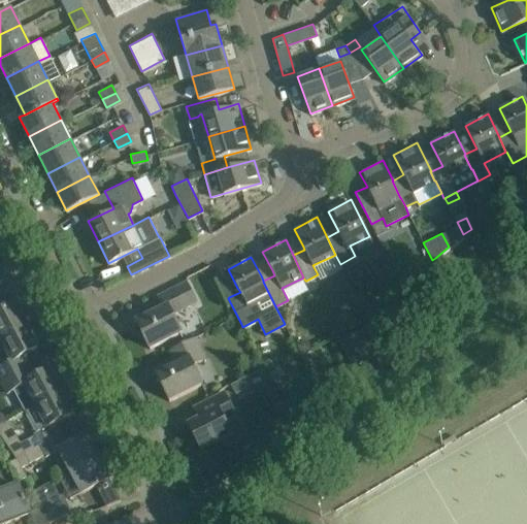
[(397,273),(403,286),(414,281),(407,268),(397,273)]
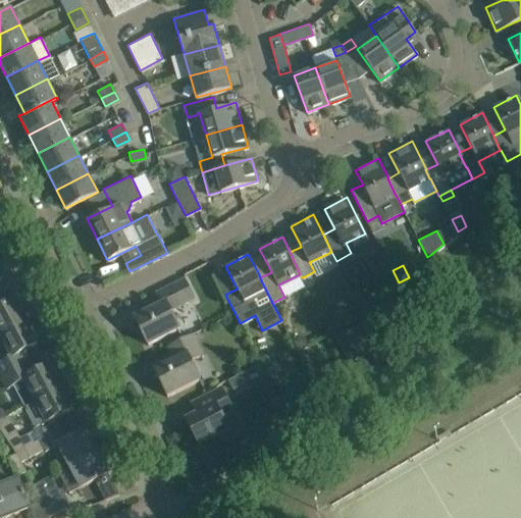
[(169,309),(193,297),(183,276),(156,291),(161,302),(134,315),(148,343),(178,327),(169,309)]
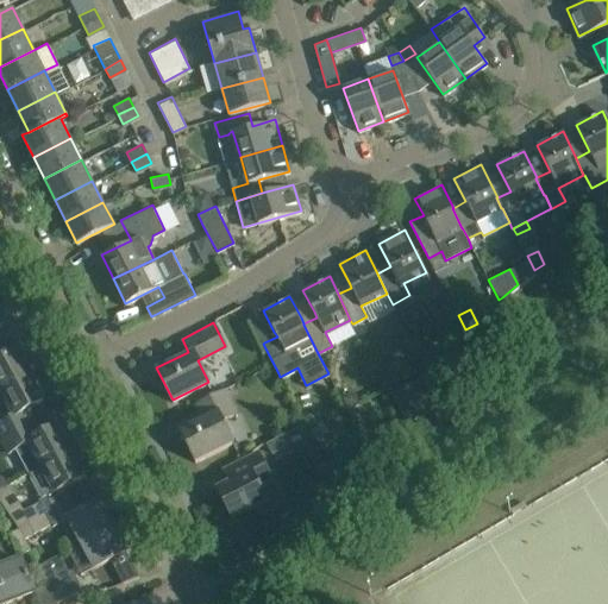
[(432,343),(419,341),(419,356),(432,357),(432,343)]
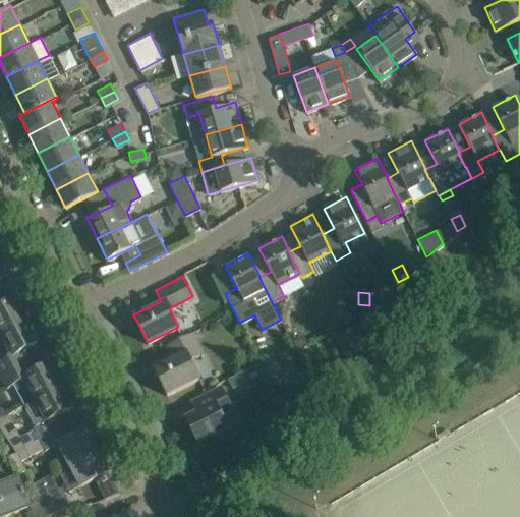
[(0,333),(26,320),(15,297),(0,305),(0,333)]
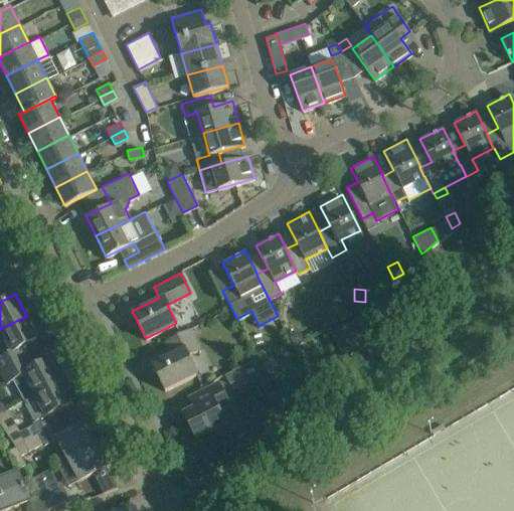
[(26,316),(0,329),(0,347),(3,353),(0,354),(0,371),(28,355),(23,345),(37,337),(26,316)]
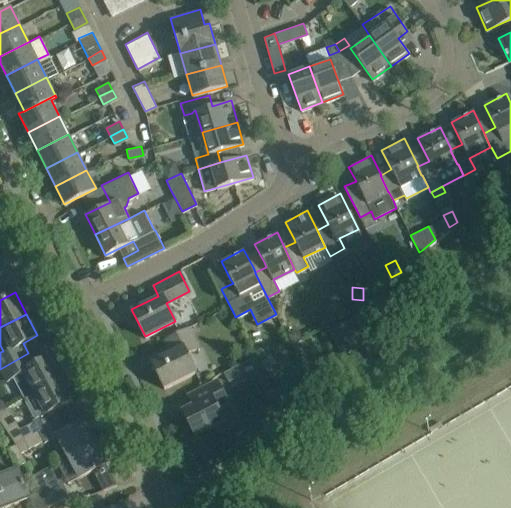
[(198,321),(181,329),(163,338),(169,351),(150,360),(163,387),(195,371),(186,352),(198,346),(190,329),(200,325),(198,321)]
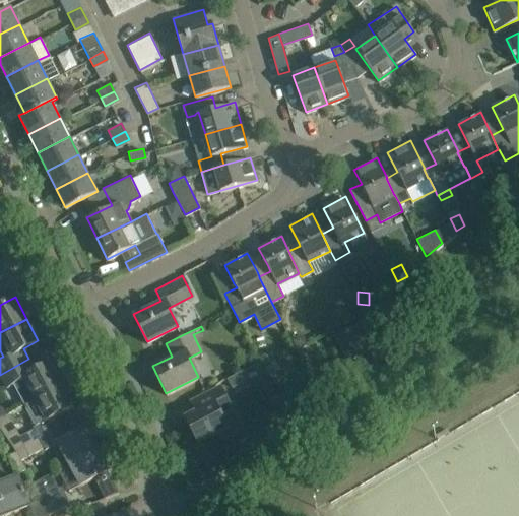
[(341,330),(333,334),(348,364),(365,341),(363,337),(348,344),(341,330)]
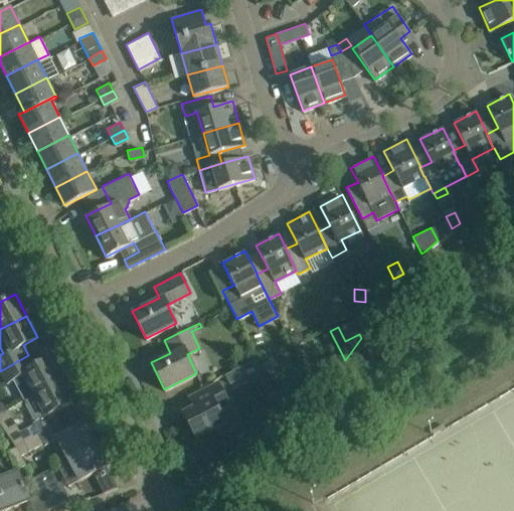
[(13,378),(23,398),(60,379),(49,358),(34,366),(28,355),(0,371),(6,382),(13,378)]
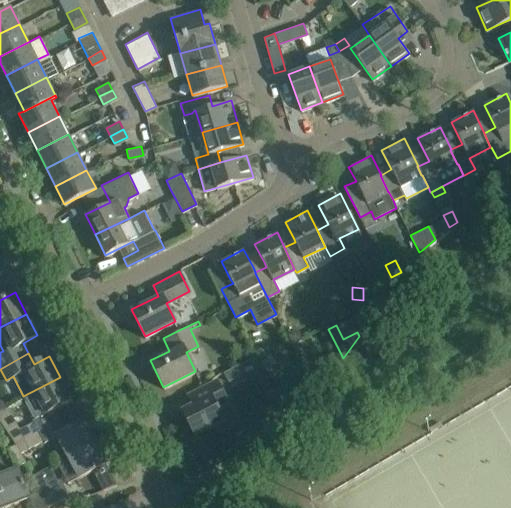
[(319,360),(309,366),(317,378),(327,372),(319,360)]
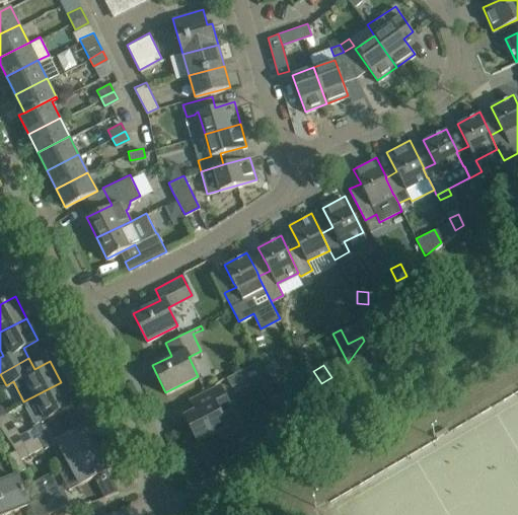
[(239,369),(227,376),(231,385),(244,378),(243,375),(239,369)]
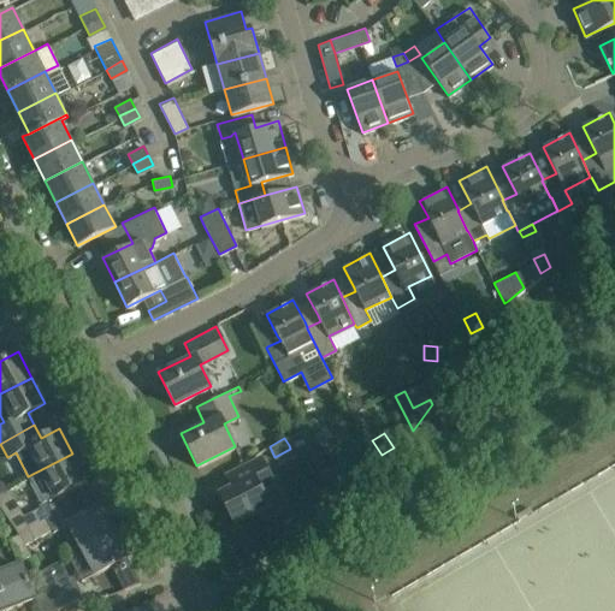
[(362,446),(330,464),(341,485),(373,467),(362,446)]
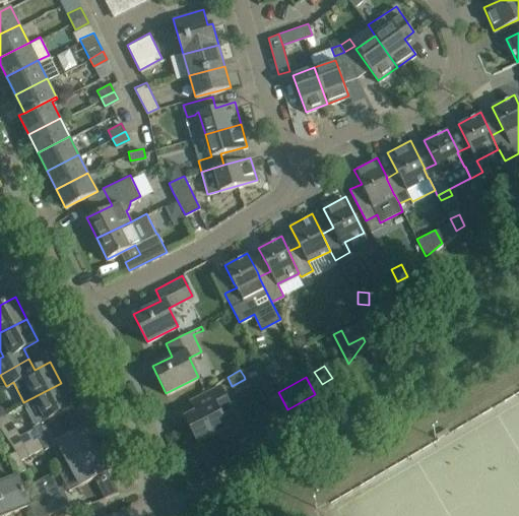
[(61,383),(23,402),(36,424),(72,404),(61,383)]
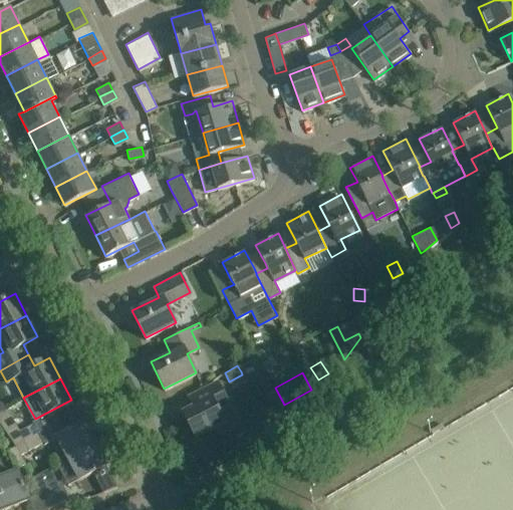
[(188,395),(193,406),(183,411),(195,436),(225,421),(218,409),(229,403),(217,379),(188,395)]
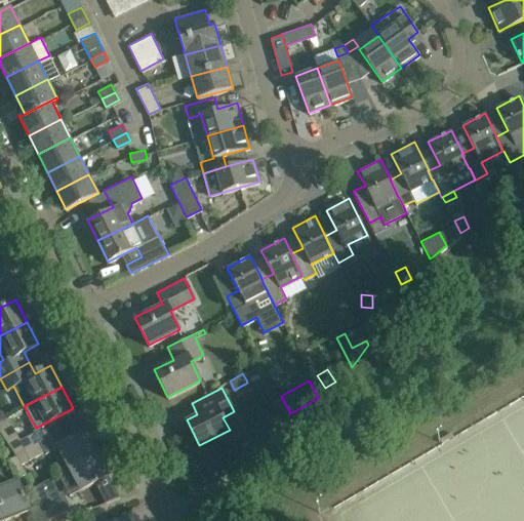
[(8,415),(7,416),(0,419),(0,430),(14,454),(39,440),(34,432),(22,439),(8,415)]
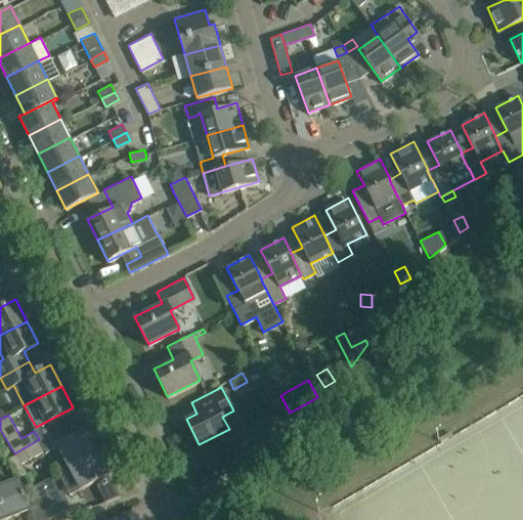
[(85,430),(57,444),(69,465),(70,466),(96,451),(85,430)]
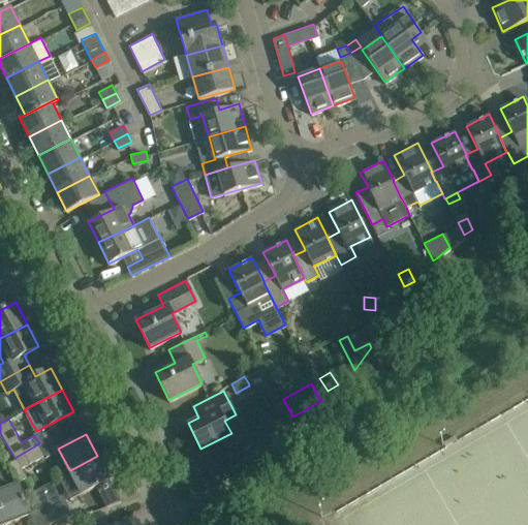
[(45,454),(39,443),(14,458),(21,466),(36,458),(36,459),(45,454)]
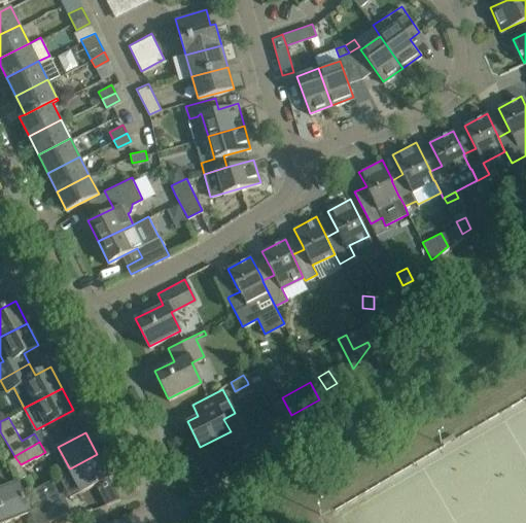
[(70,468),(59,475),(70,495),(81,490),(95,483),(108,476),(97,454),(70,468)]
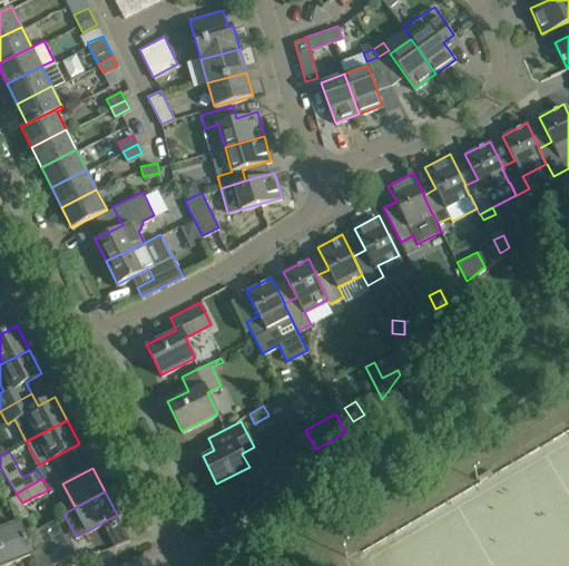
[(16,518),(29,513),(22,503),(16,494),(8,497),(11,507),(16,518)]
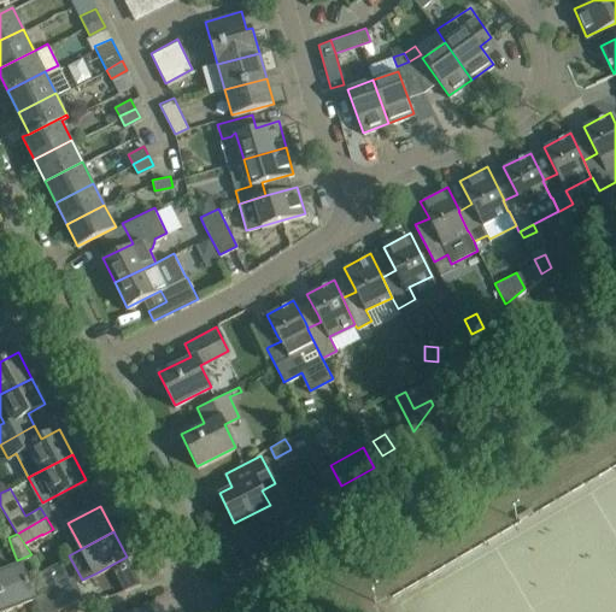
[(127,557),(111,565),(124,588),(132,586),(141,582),(127,557)]
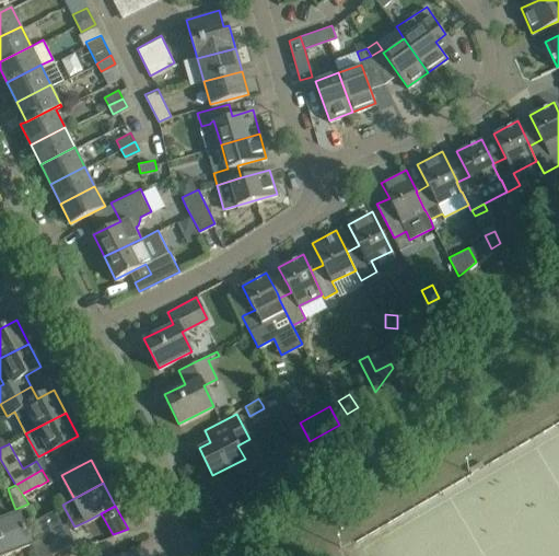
[(34,519),(41,532),(51,528),(61,522),(54,508),(34,519)]
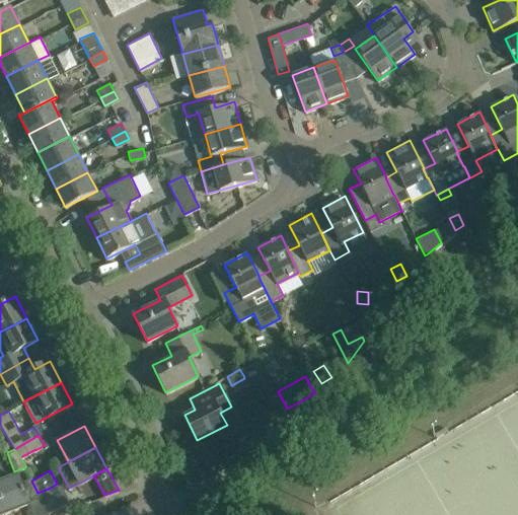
[(18,475),(0,483),(0,491),(8,511),(28,503),(18,475)]
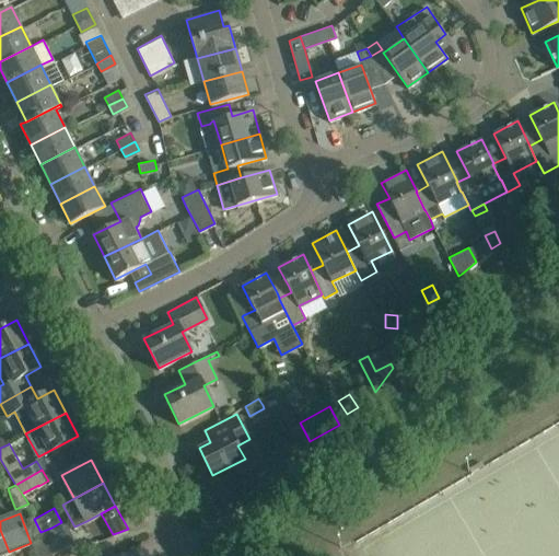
[(51,528),(61,545),(71,540),(61,522),(51,528)]
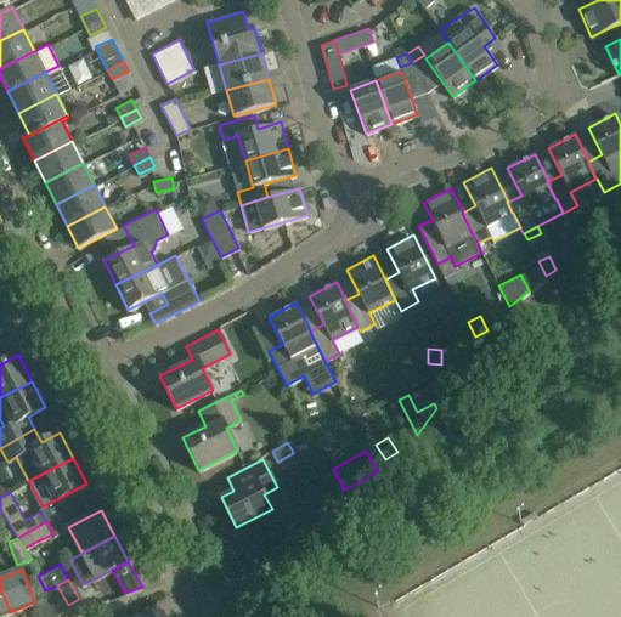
[(69,607),(68,605),(57,586),(45,590),(57,613),(69,607)]
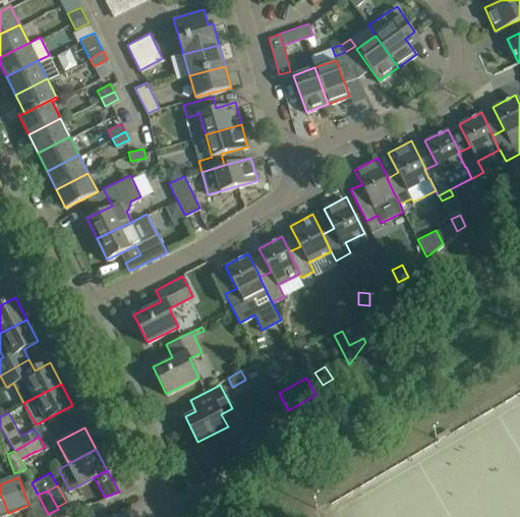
[(0,516),(8,513),(0,493),(0,516)]
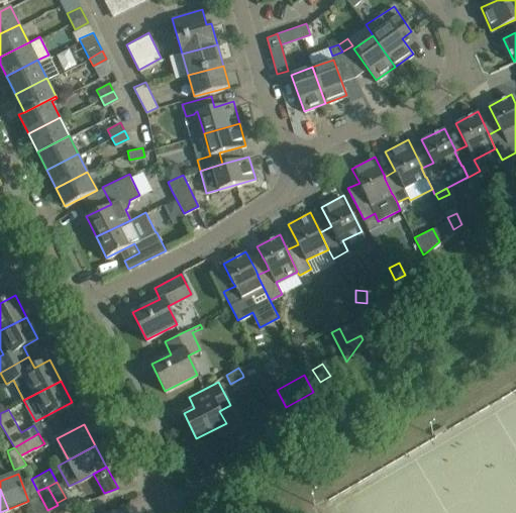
[(249,496),(239,501),(244,511),(254,506),(249,496)]
